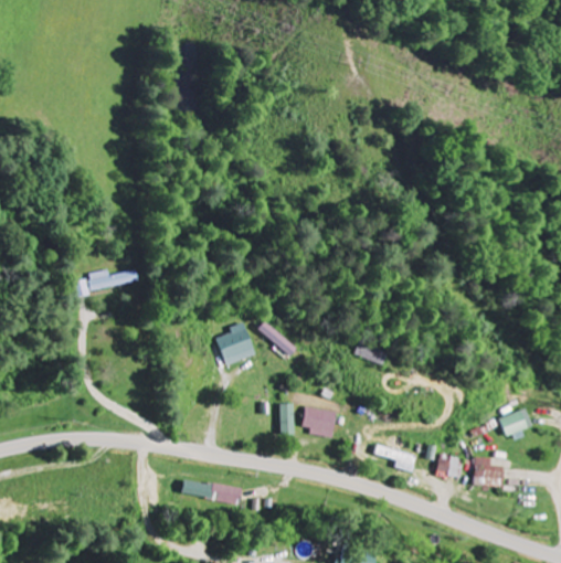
[(76,294),(133,282),(130,271),(105,276),(104,269),(85,274),(86,278),(74,282),(76,294)]
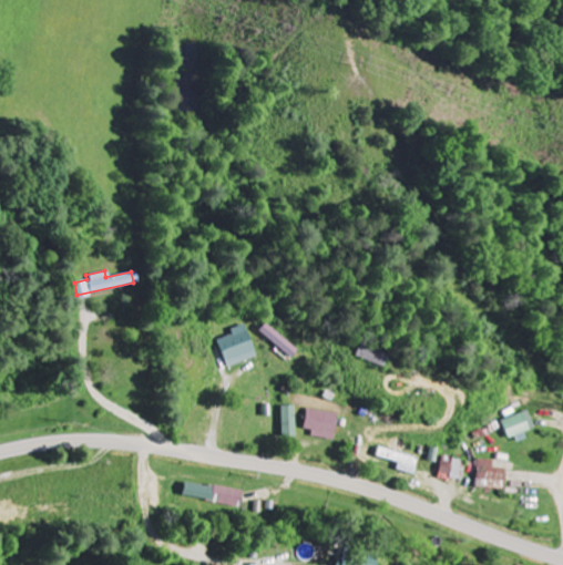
[(296,350),(265,321),(257,329),(289,358),(296,350)]
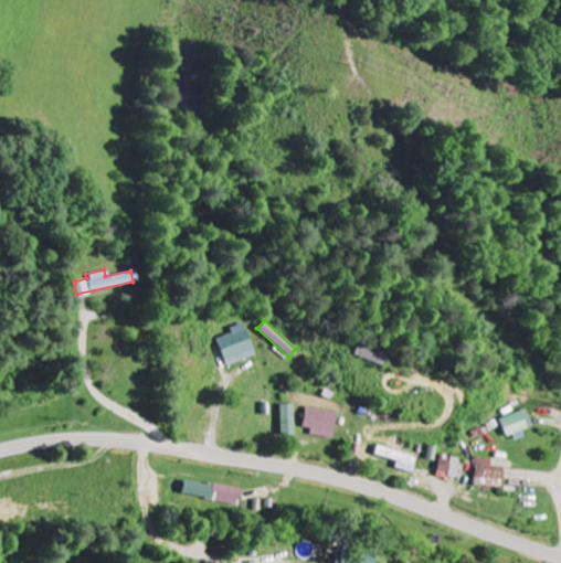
[(224,365),(255,354),(243,322),(228,328),(230,332),(214,338),(224,365)]
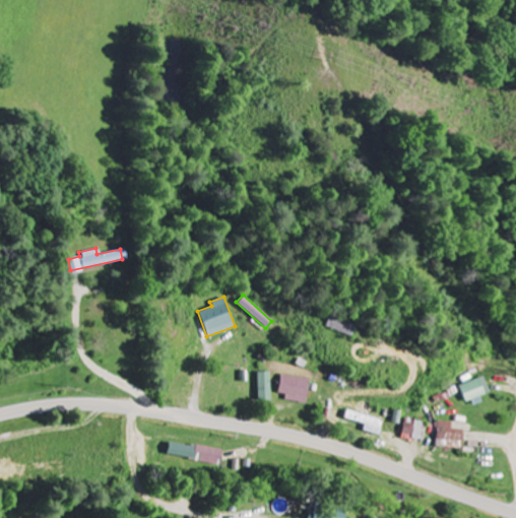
[(347,336),(351,325),(327,315),(322,326),(347,336)]
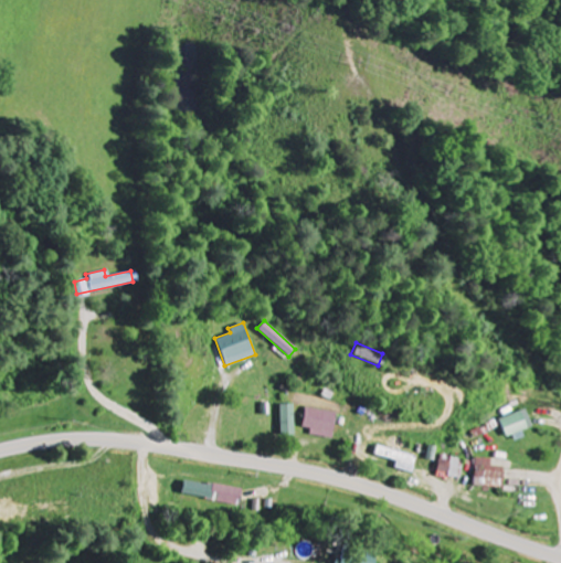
[(279,404),(281,434),(295,434),(294,404),(279,404)]
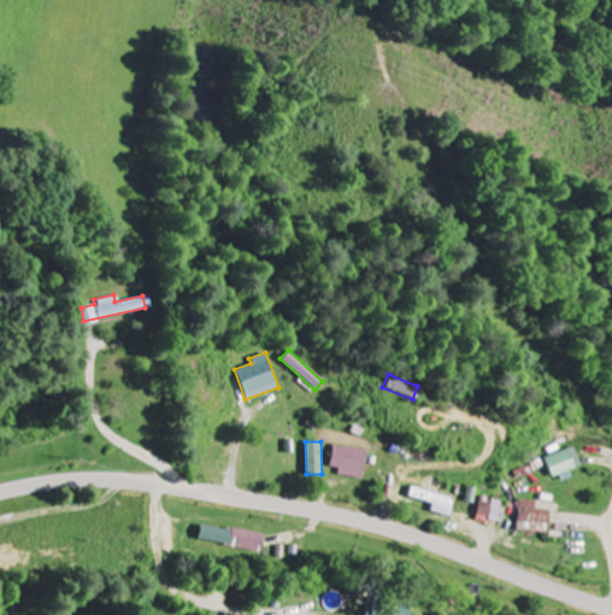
[(330,470),(364,476),(368,450),(334,445),(330,470)]
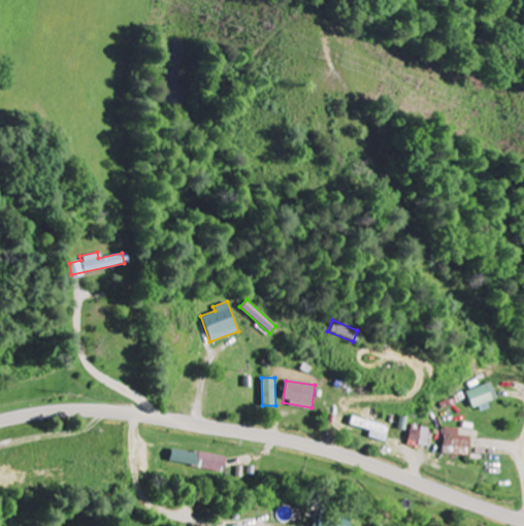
[(471,406),(497,400),(493,383),(467,390),(471,406)]
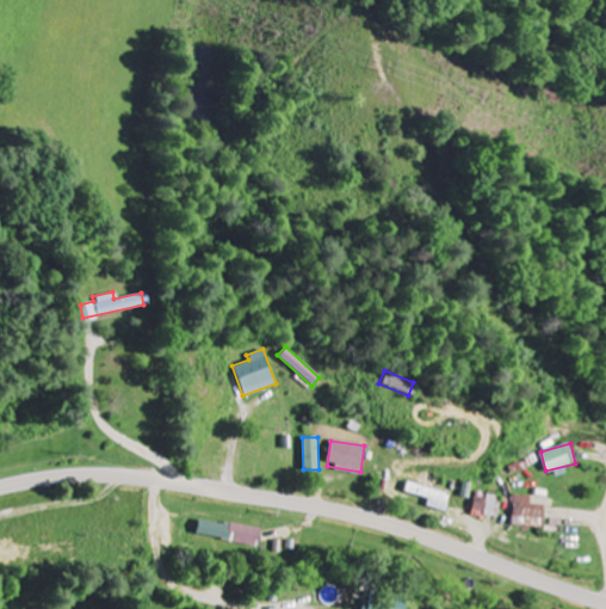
[(430,498),(427,505),(446,511),(451,493),(408,481),(406,492),(430,498)]
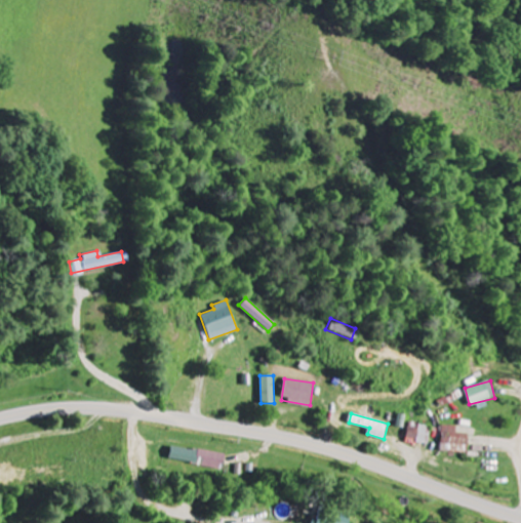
[(405,441),(426,445),(431,426),(409,421),(405,441)]
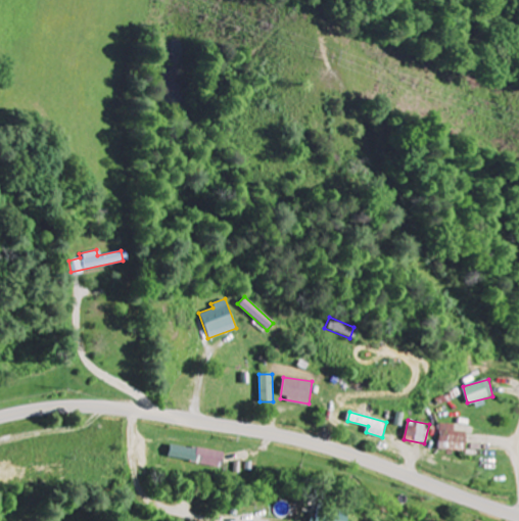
[(439,450),(467,450),(468,431),(456,431),(456,423),(440,423),(439,450)]
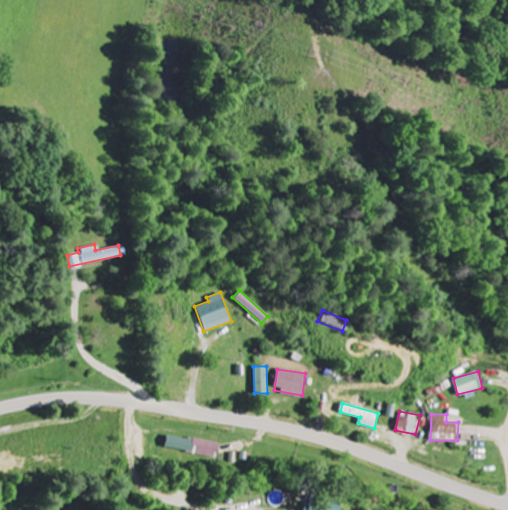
[(164,448),(216,456),(218,442),(166,434),(164,448)]
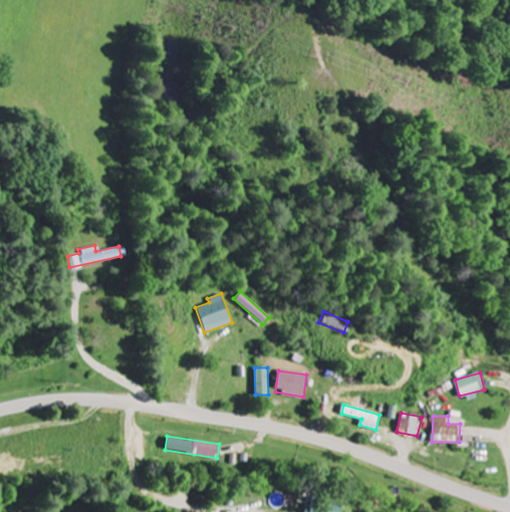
[(337,511),(338,506),(303,502),(301,511),(337,511)]
